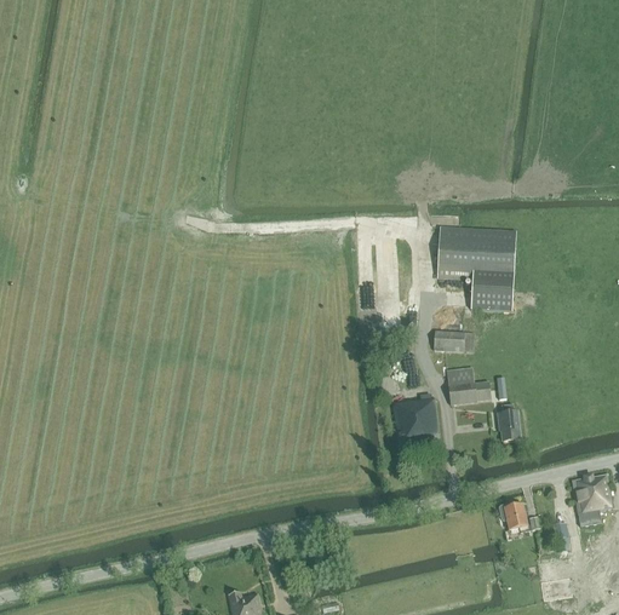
[(515,229),(439,224),(436,275),(471,277),(513,280),(515,229)]
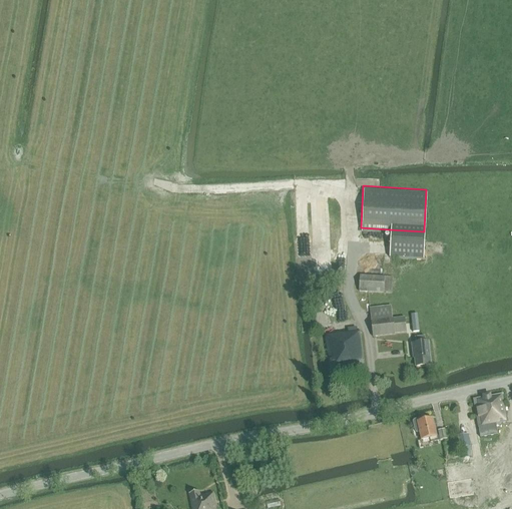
[(422,256),(424,231),(390,229),(389,253),(422,256)]
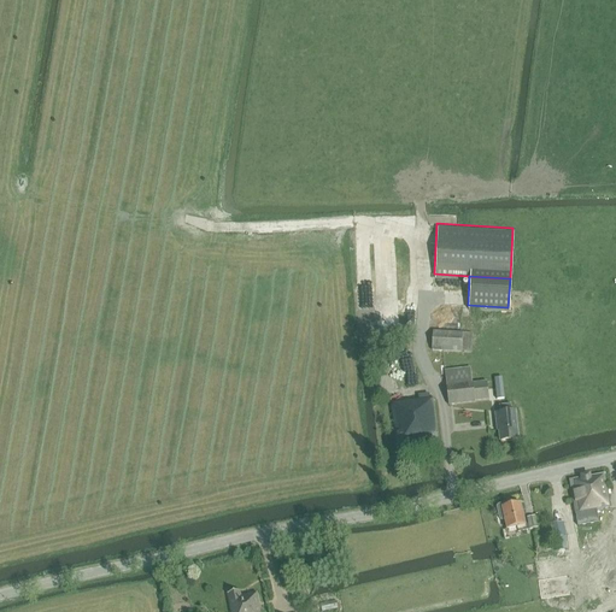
[(470,347),(471,328),(432,327),(430,346),(470,347)]
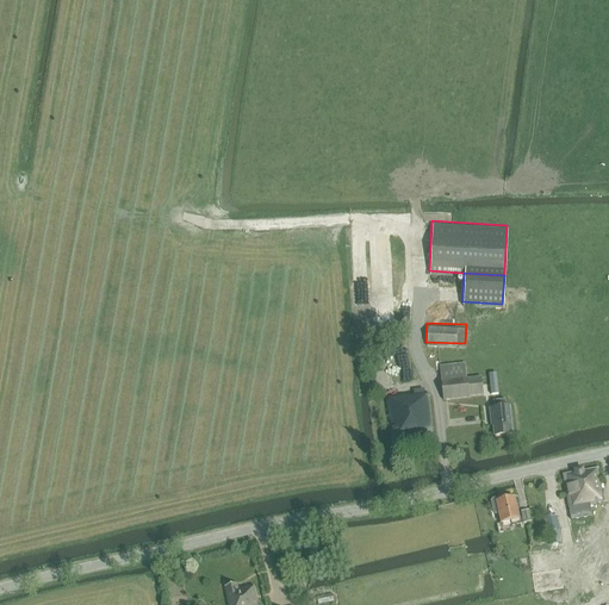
[(496,369),(489,369),(489,373),(490,391),(497,390),(498,390),(496,369)]
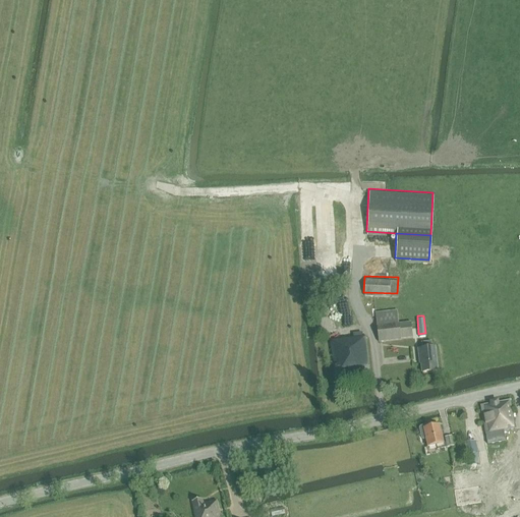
[(398,320),(376,322),(378,339),(400,337),(400,336),(412,335),(410,319),(398,320)]
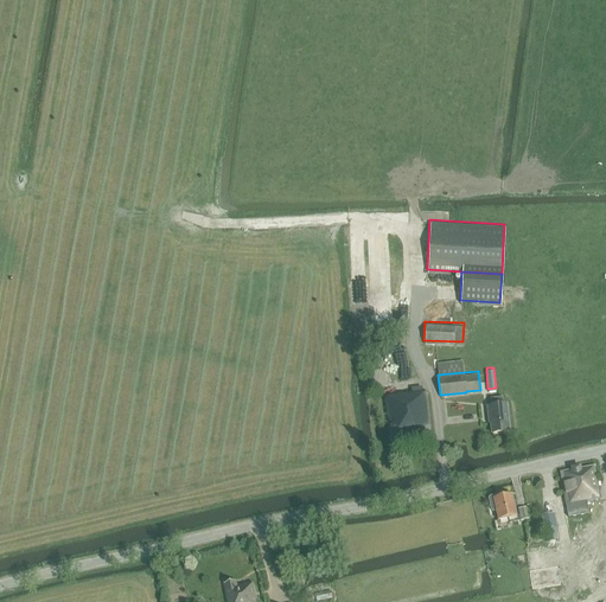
[(397,392),(384,395),(390,439),(431,433),(425,388),(421,388),(421,383),(410,385),(410,390),(396,391),(397,392)]
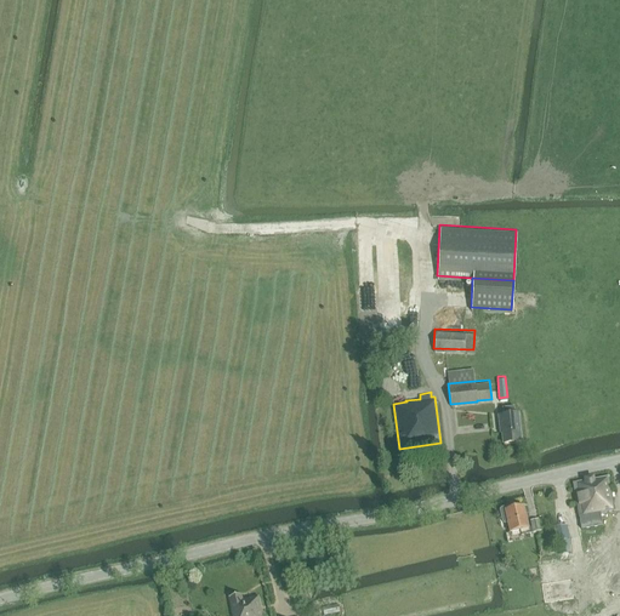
[(502,411),(498,412),(500,429),(501,429),(502,440),(521,438),(518,410),(515,410),(515,403),(501,404),(502,411)]
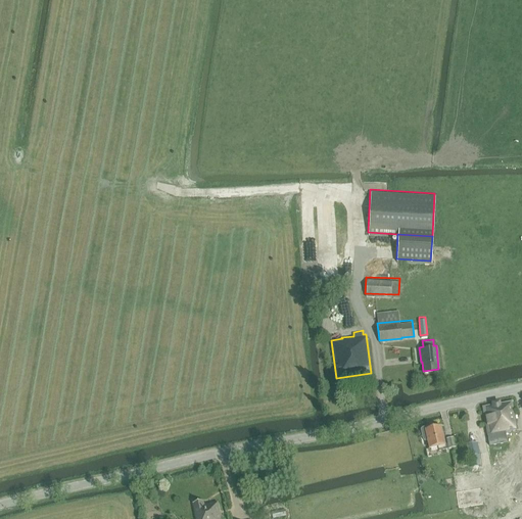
[(521,426),(517,427),(513,398),(482,404),(487,434),(488,434),(500,509),(521,505),(521,426)]
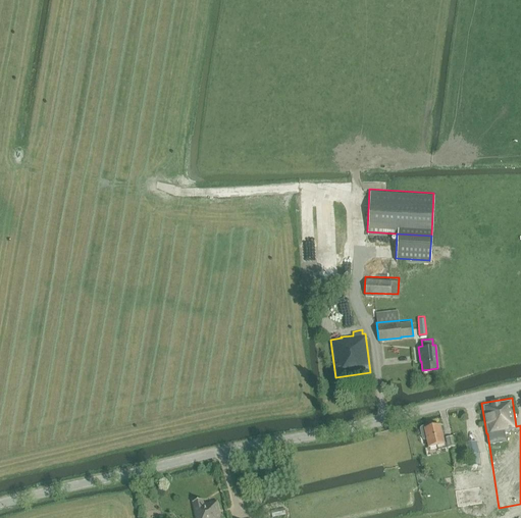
[(424,437),(425,436),(427,445),(435,443),(436,447),(445,445),(439,422),(432,424),(432,423),(431,422),(430,421),(421,424),(420,425),(419,426),(420,427),(421,435),(422,436),(424,437)]
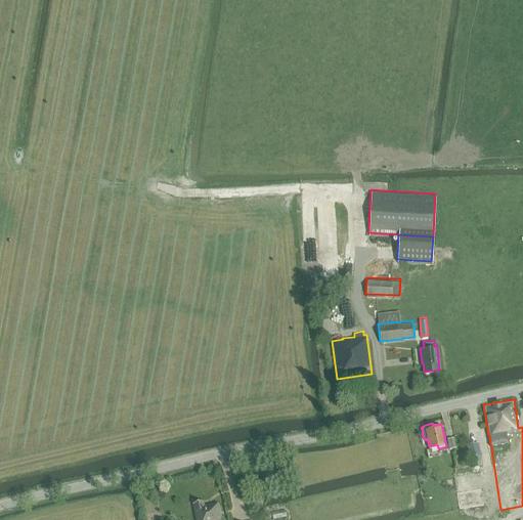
[(453,435),(447,436),(449,446),(455,445),(453,435)]
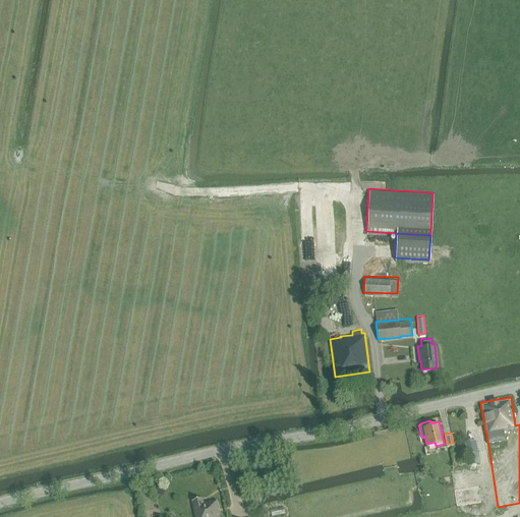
[(475,450),(474,438),(463,440),(465,452),(475,450)]
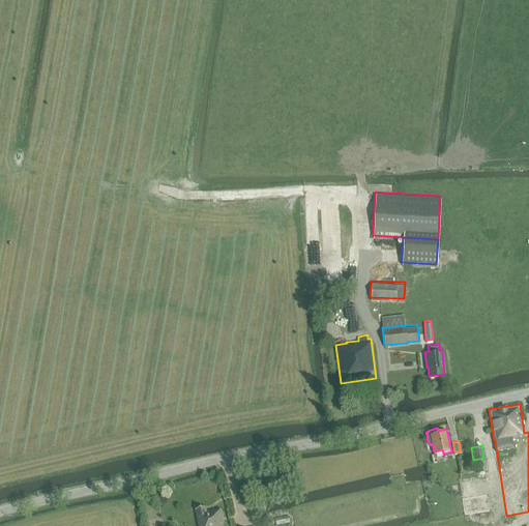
[(195,507),(198,525),(224,525),(221,505),(207,508),(206,504),(195,507)]
